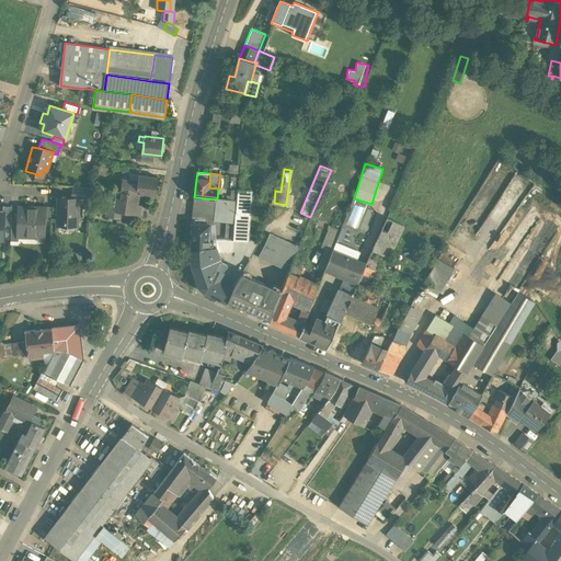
[(158,178),(139,174),(138,181),(129,180),(129,183),(138,184),(136,194),(139,194),(156,196),(158,178)]
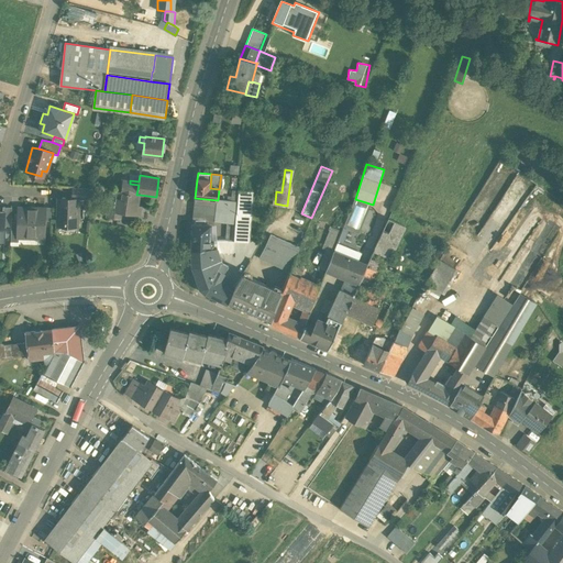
[(139,185),(130,184),(130,180),(123,178),(121,191),(136,195),(139,185)]
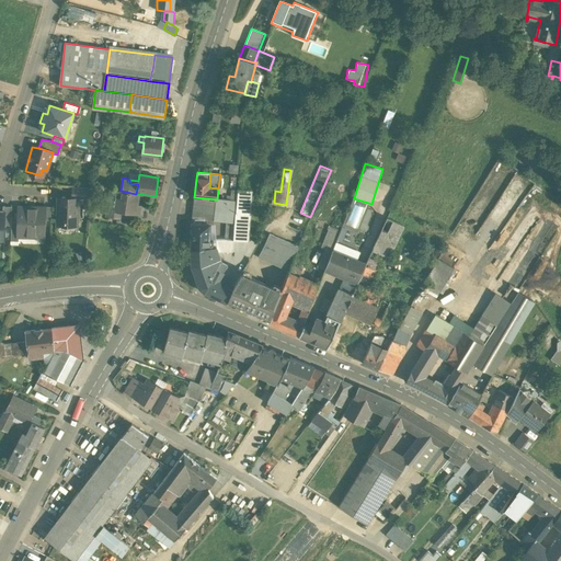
[(89,187),(73,187),(72,198),(78,199),(88,199),(89,187)]
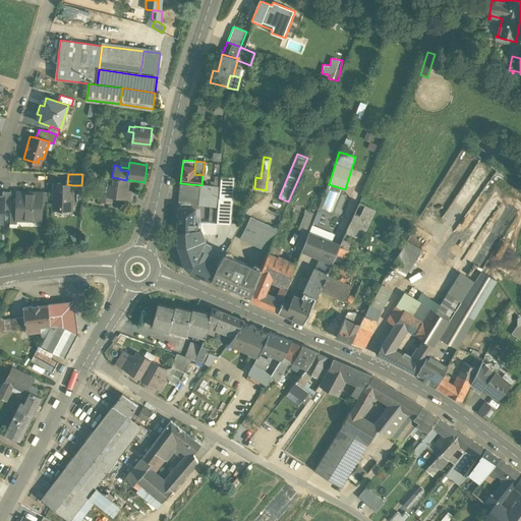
[(220,187),(219,196),(233,197),(235,178),(221,176),(220,187)]
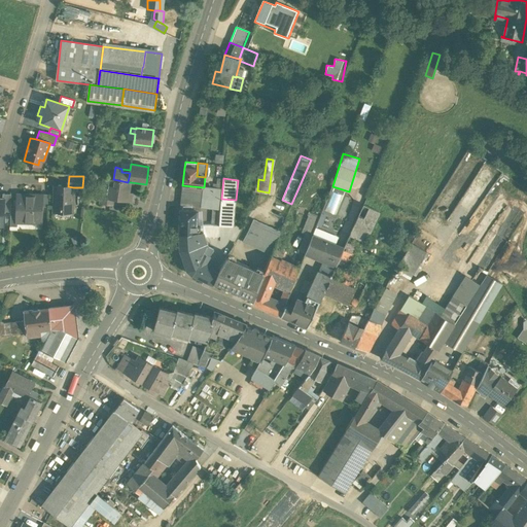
[(128,182),(116,180),(114,190),(109,189),(109,195),(108,199),(112,199),(131,202),(133,194),(129,192),(131,182),(128,182)]
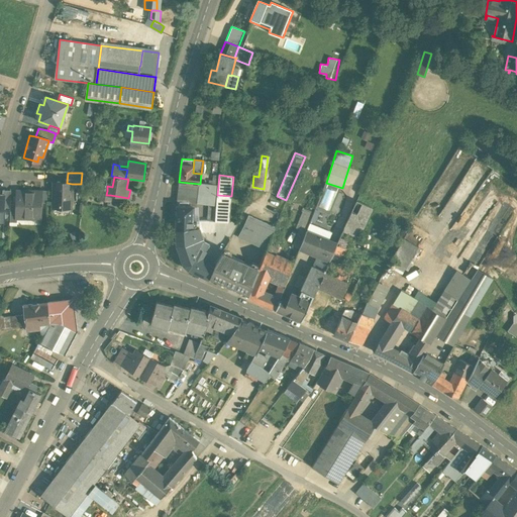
[(200,184),(179,182),(178,194),(198,196),(200,184)]
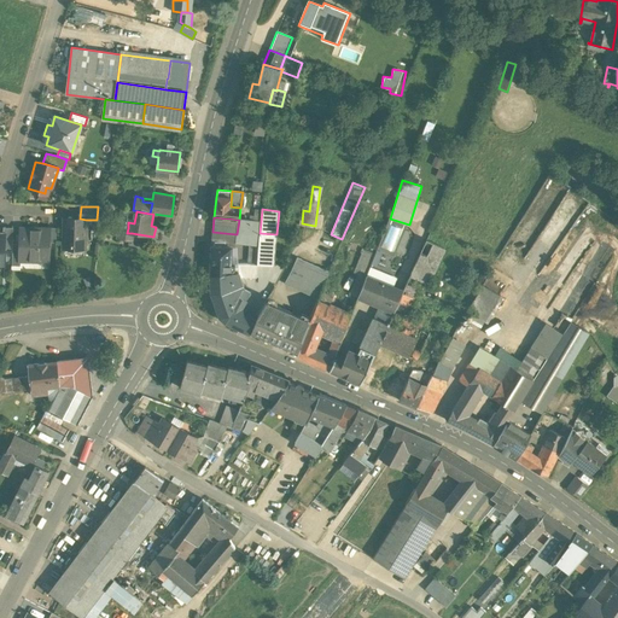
[(80,219),(64,219),(63,246),(85,248),(86,220),(80,219)]
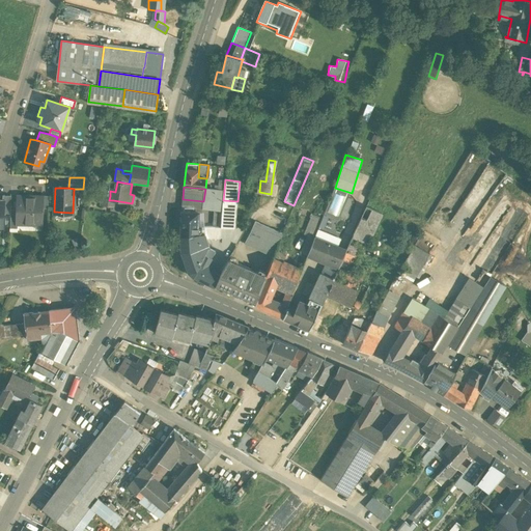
[(219,190),(205,189),(203,201),(203,208),(214,210),(222,211),(223,200),(224,191),(219,190)]
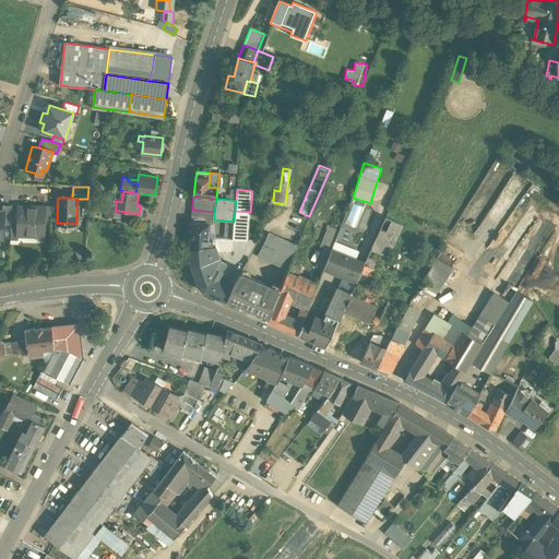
[(353,202),(347,223),(357,226),(363,205),(353,202)]
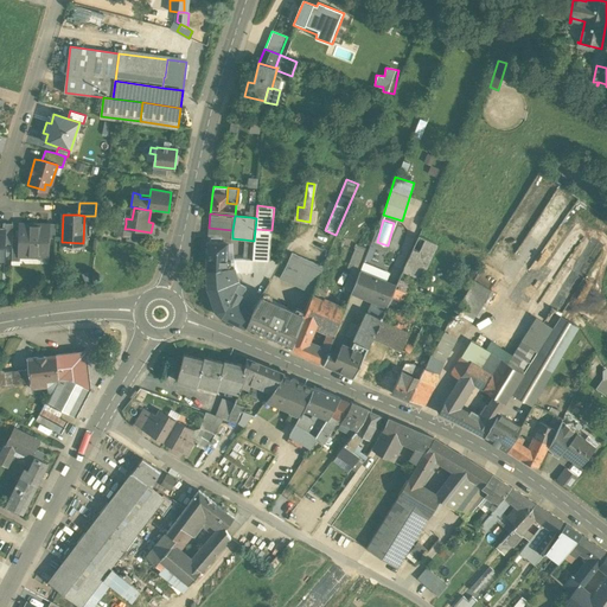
[(126,224),(116,223),(113,235),(128,236),(129,229),(125,229),(126,224)]
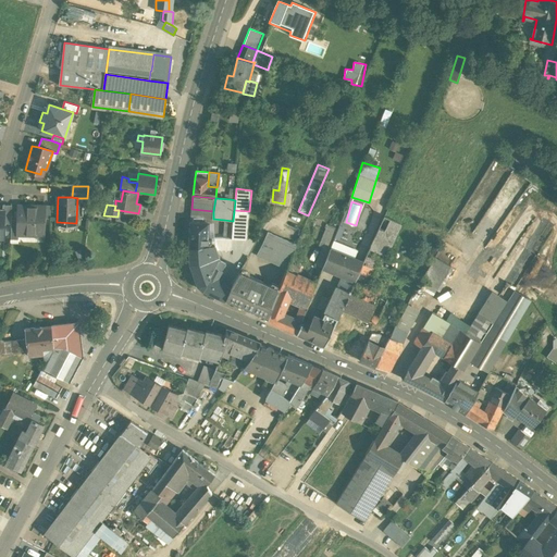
[(368,205),(363,218),(370,221),(374,207),(368,205)]
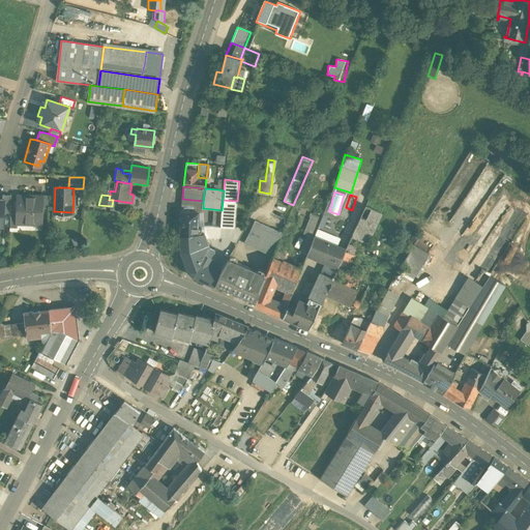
[(11,196),(2,196),(2,202),(3,202),(3,213),(10,213),(10,209),(11,196)]
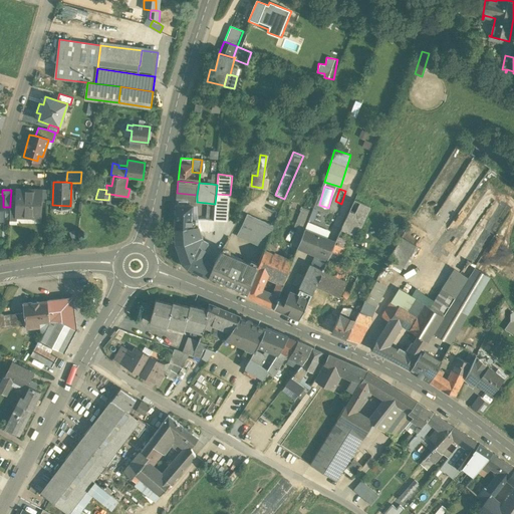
[(40,191),(17,190),(16,203),(15,217),(16,217),(40,218),(40,202),(40,191)]
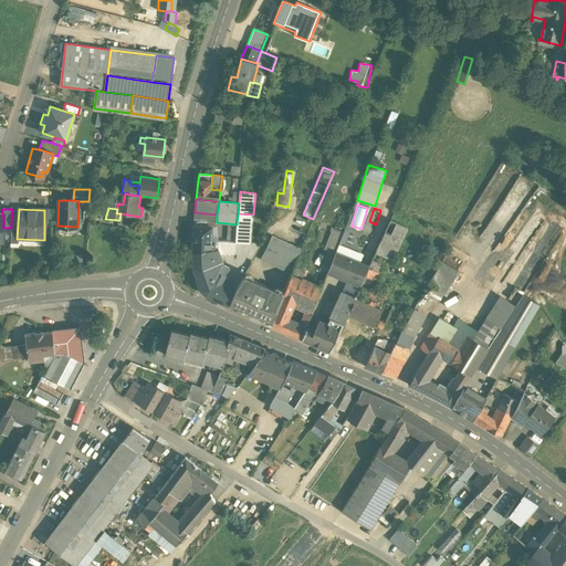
[(217,215),(195,212),(194,221),(206,222),(206,227),(211,227),(216,227),(217,222),(217,215)]
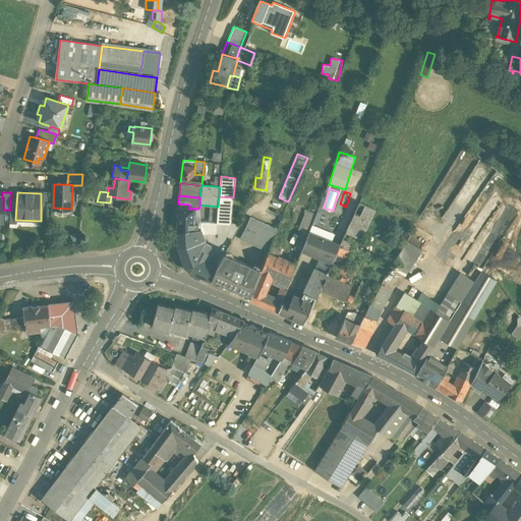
[(233,197),(219,196),(218,207),(218,211),(217,223),(231,224),(233,197)]
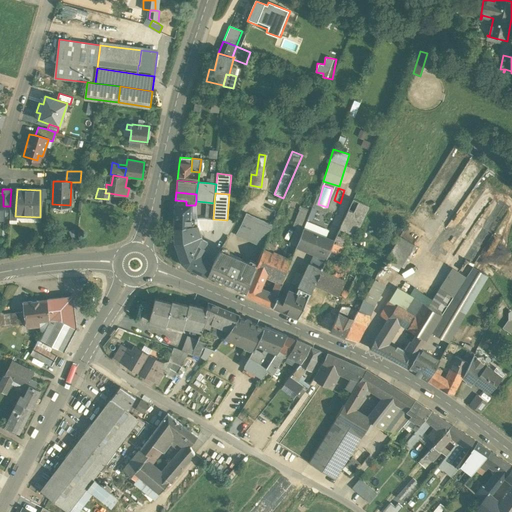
[(353,199),(339,228),(346,231),(355,235),(369,206),(353,199)]
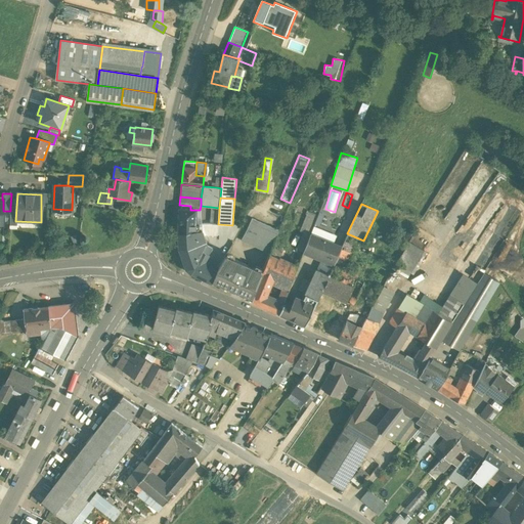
[(190,206),(179,205),(178,209),(178,232),(195,231),(195,210),(190,210),(190,206)]
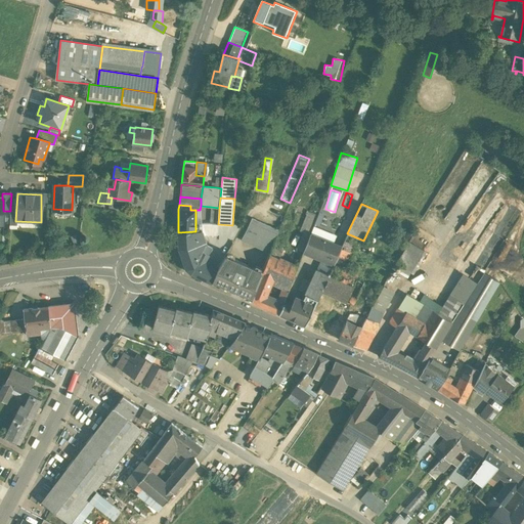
[(219,212),(211,211),(210,224),(218,224),(219,212)]
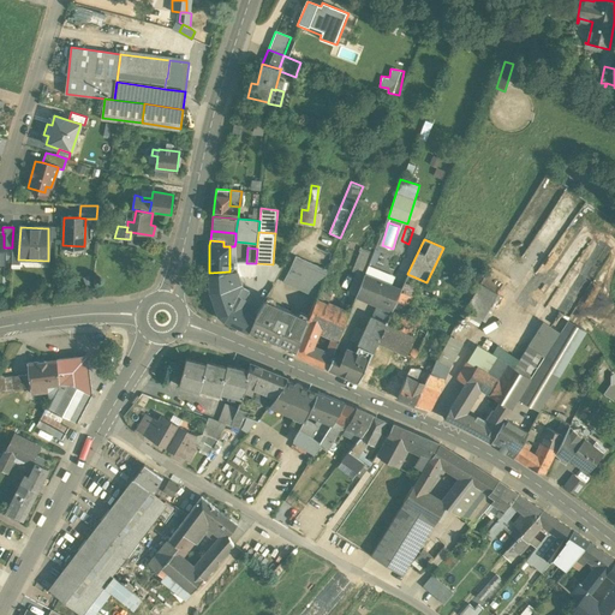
[(357,272),(364,274),(368,267),(374,252),(362,248),(353,269),(357,272)]
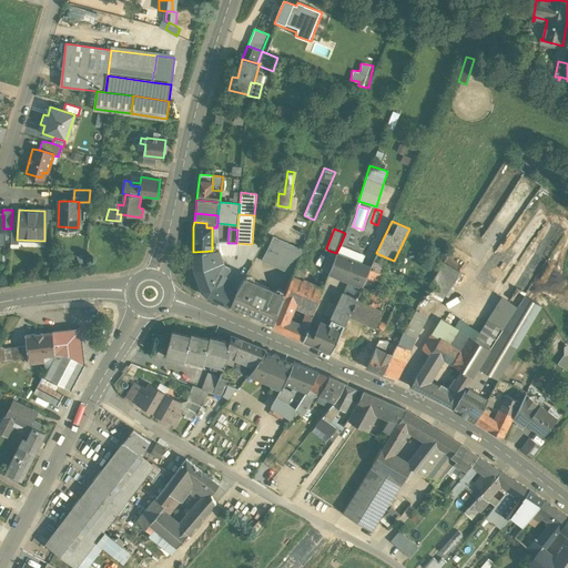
[(347,230),(342,242),(346,243),(352,232),(347,230)]
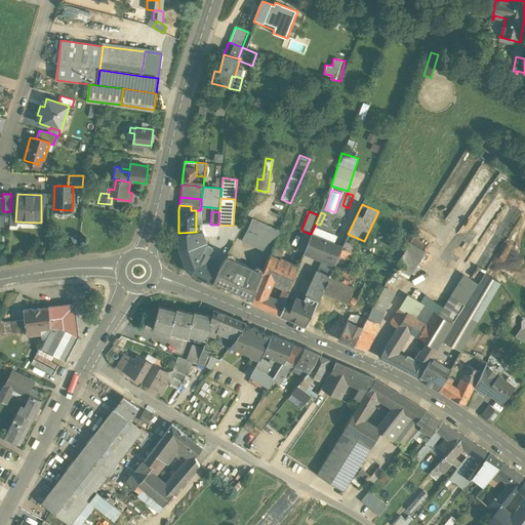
[(280,231),(252,219),(248,230),(242,241),(271,253),(279,232),(280,231)]
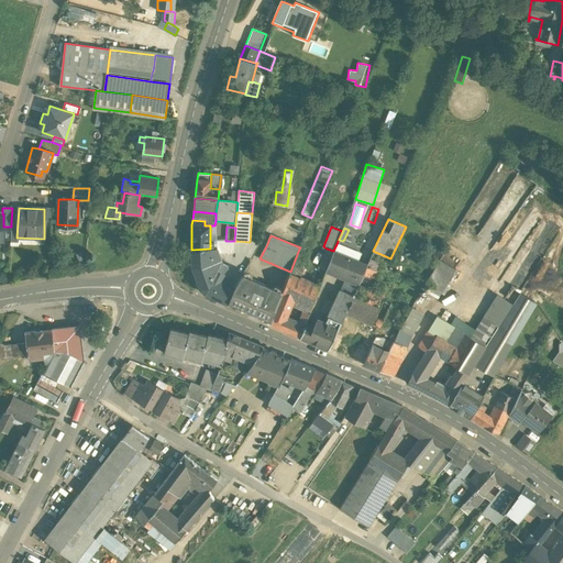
[(225,241),(224,241),(221,241),(221,253),(233,253),(234,241),(225,241)]
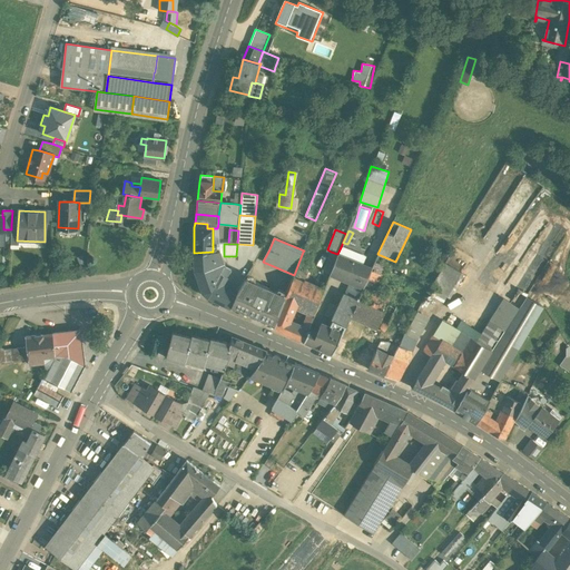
[(366,257),(341,247),(337,254),(364,265),(366,257)]
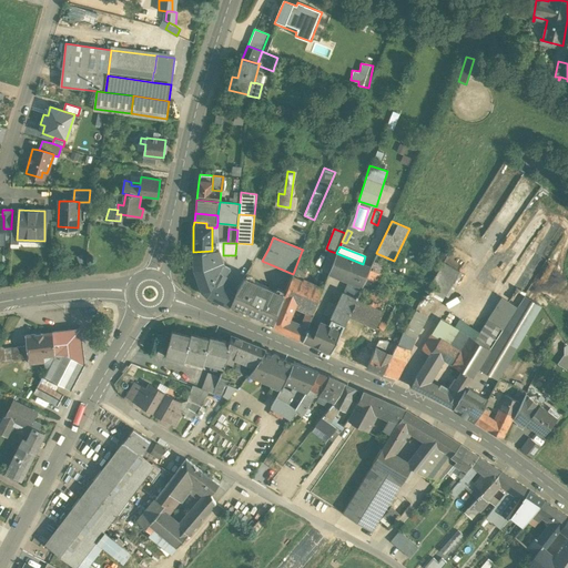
[(212,251),(193,252),(194,270),(202,292),(206,296),(221,266),(220,251),(212,251)]
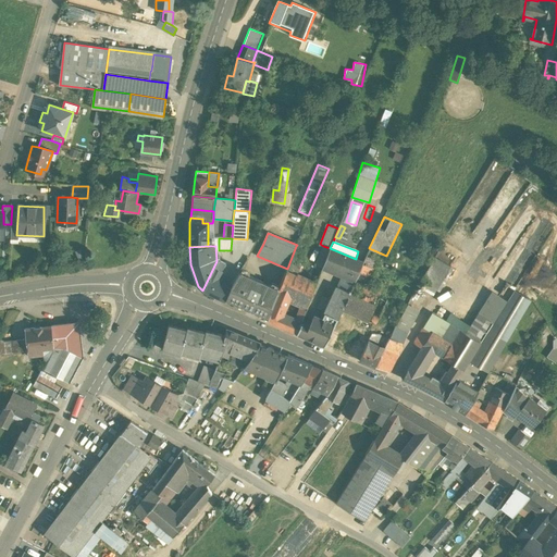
[(330,248),(323,246),(316,265),(321,269),(322,267),(330,248)]
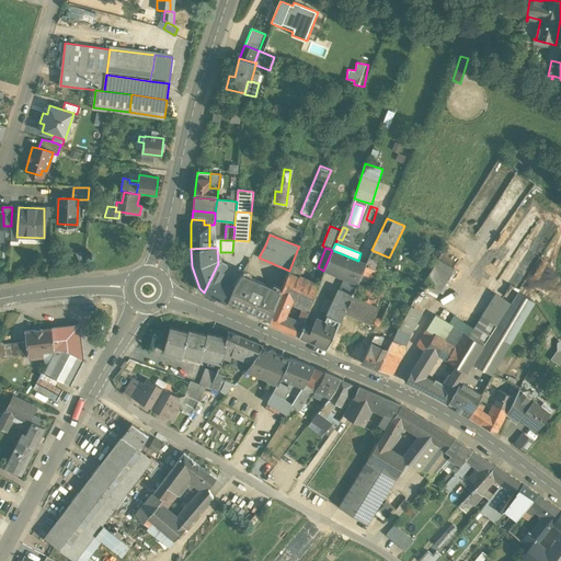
[(358,261),(332,250),(324,268),(357,283),(366,264),(358,261)]
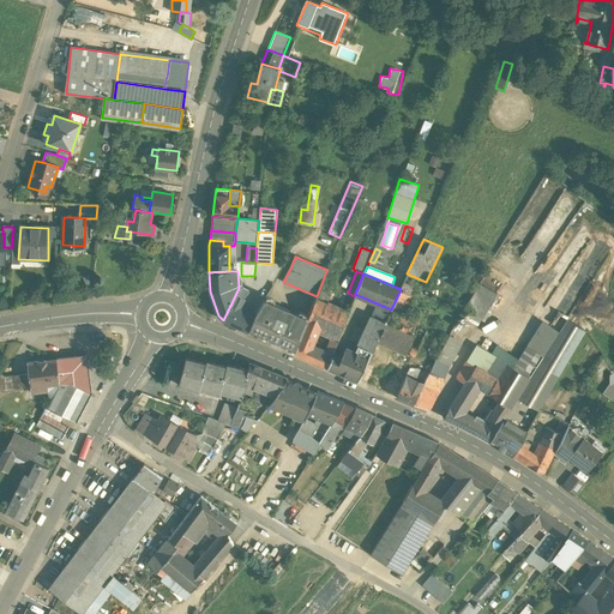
[(391,309),(391,311),(398,315),(415,277),(407,274),(401,289),(391,309)]
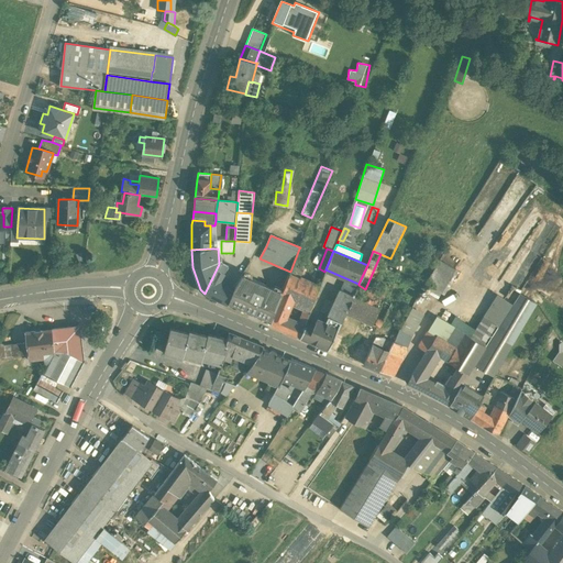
[(251,260),(242,258),(240,267),(235,277),(240,279),(242,275),(249,264),(251,260)]
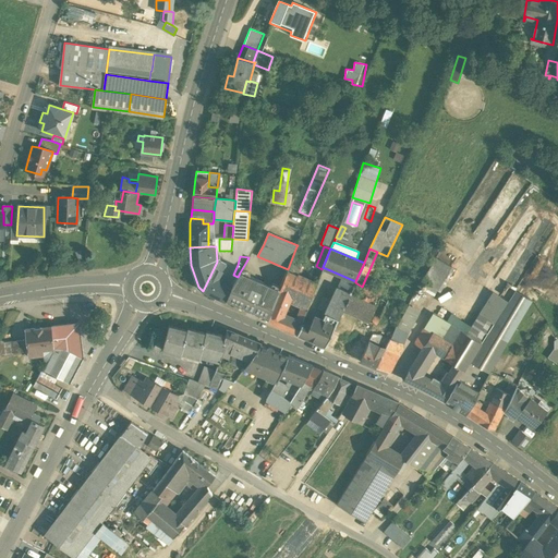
[(436,257),(422,281),(431,286),(427,291),(433,294),(436,289),(438,290),(451,266),(436,257)]
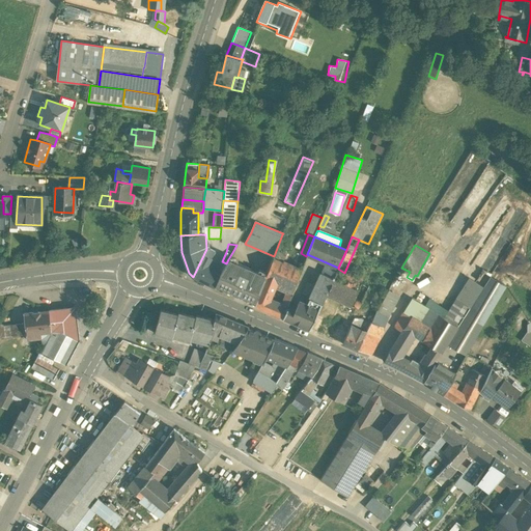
[(220,273),(206,267),(212,258),(213,251),(206,249),(193,277),(215,287),(216,284),(220,273)]
